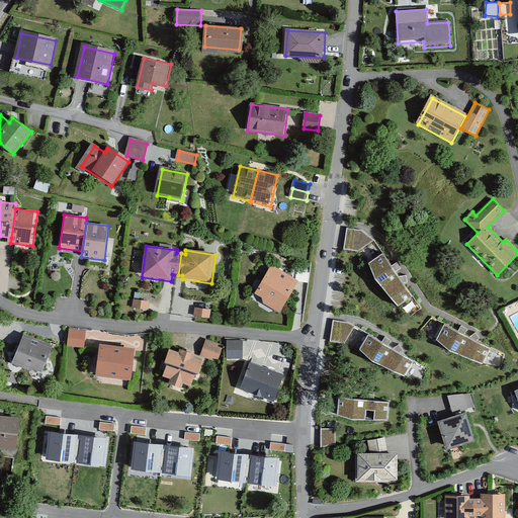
[(392,267),(382,255),(368,265),(374,280),(398,311),(414,298),(403,284),(408,283),(407,276),(399,277),(396,274),(403,269),(398,263),(392,267)]
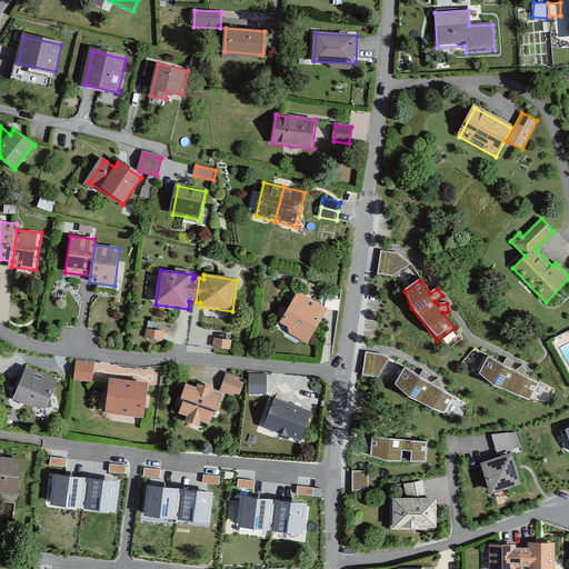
[(329,311),(298,292),(280,322),(290,328),(290,335),(298,339),(303,338),(311,341),(329,311)]
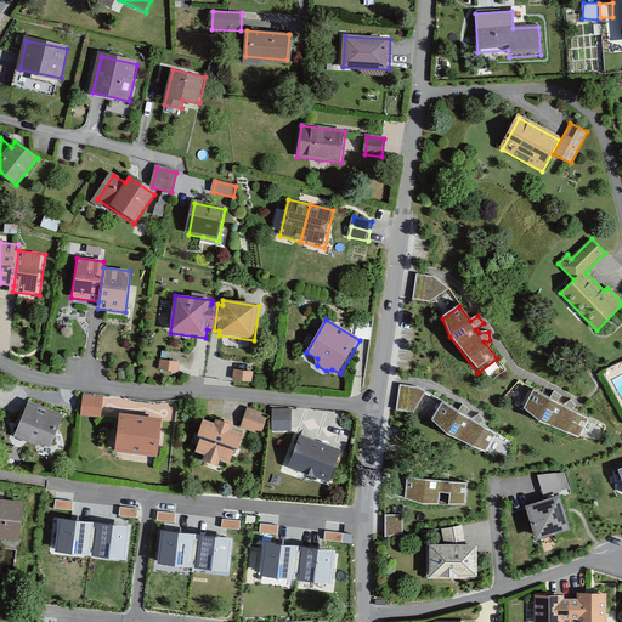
[(181,363),(160,361),(159,372),(179,375),(181,363)]
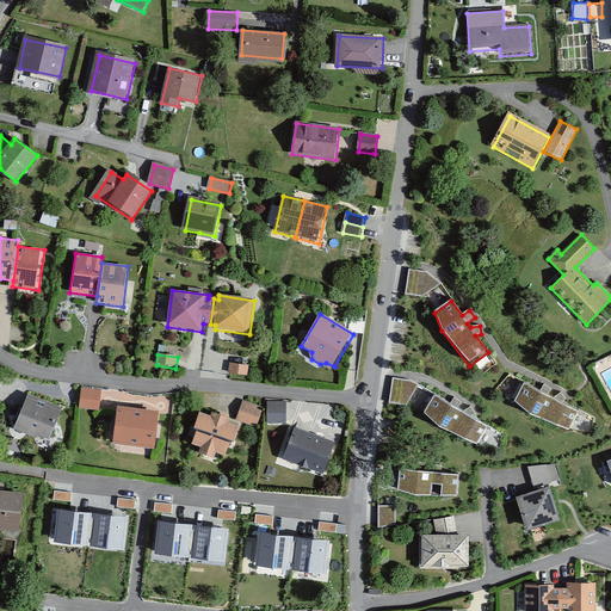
[(250,366),(229,364),(228,375),(247,378),(250,366)]
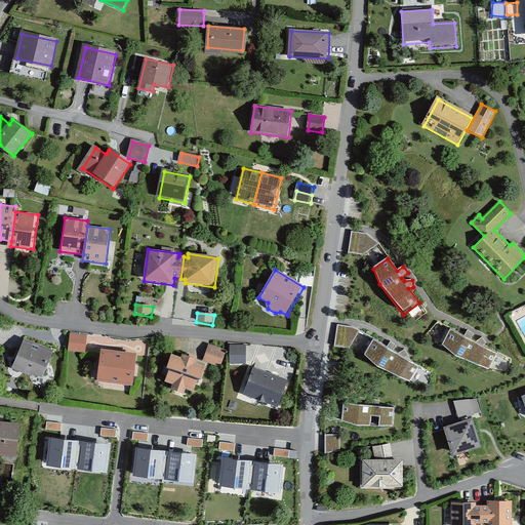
[(465,338),(450,330),(443,347),(455,358),(489,370),(497,355),(483,348),(488,345),(483,338),(476,344),(471,341),(475,334),(468,331),(465,338)]
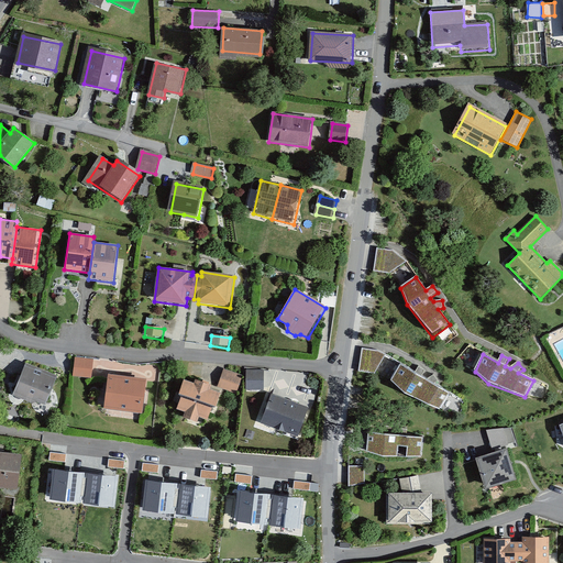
[(94,357),(75,355),(73,375),(91,377),(94,357)]
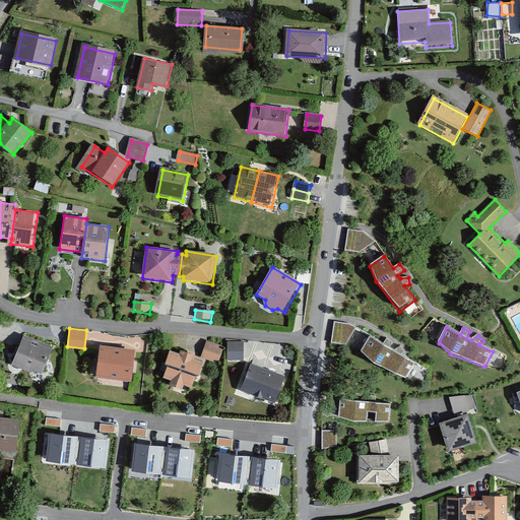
[(407,374),(415,359),(403,350),(404,349),(401,343),(396,346),(391,343),(393,339),(385,335),(384,338),(370,331),(361,347),(375,358),(407,374)]
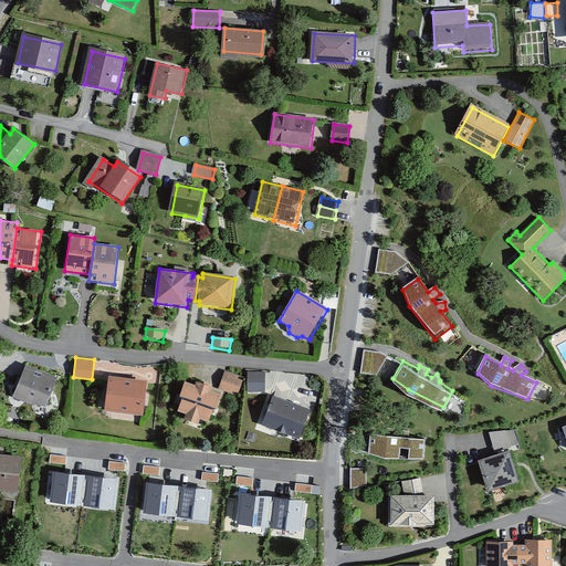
[(59,379),(27,366),(16,392),(23,397),(25,401),(34,406),(39,402),(48,406),(59,379)]
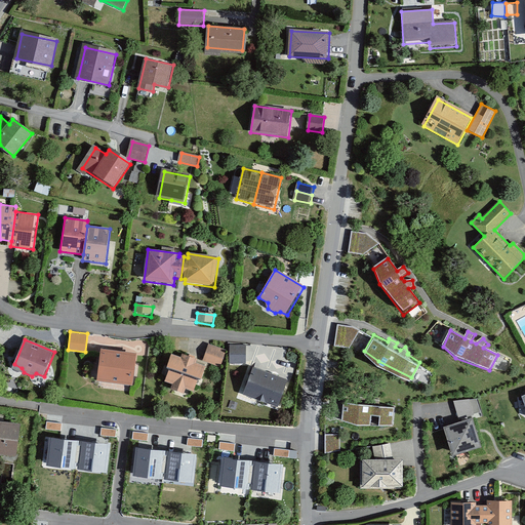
[(246,345),(231,345),(231,362),(246,362),(246,345)]
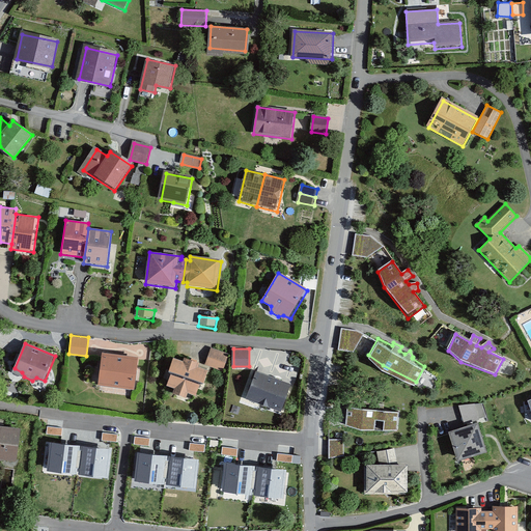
[(230,356),(212,350),(205,367),(224,373),(230,356)]
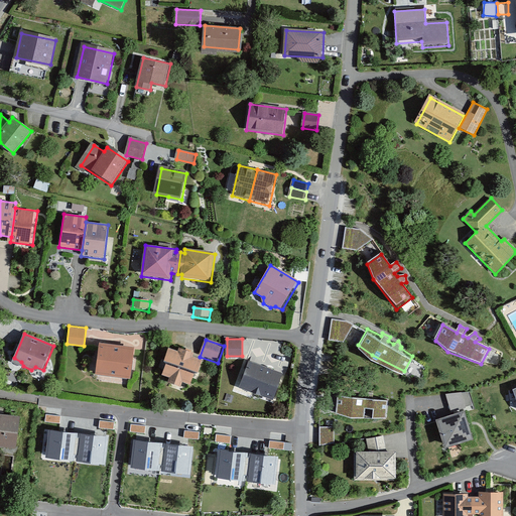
[(134,348),(99,343),(96,370),(131,375),(134,348)]
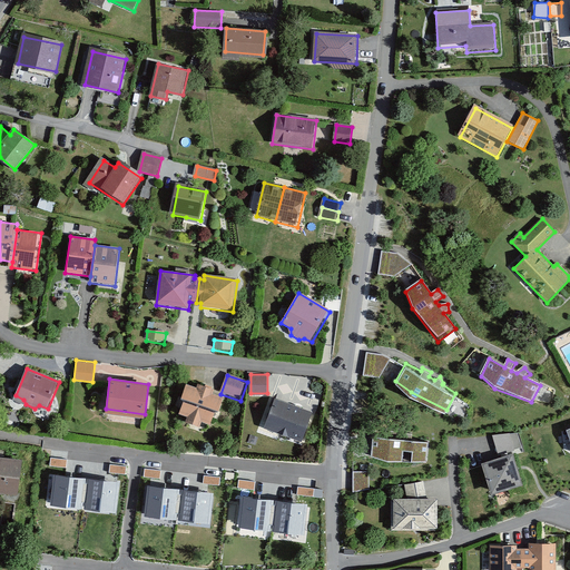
[(219,413),(225,399),(215,395),(217,391),(198,385),(197,390),(186,385),(182,401),(184,404),(180,415),(188,419),(187,423),(200,429),(203,424),(212,426),(215,415),(219,413)]
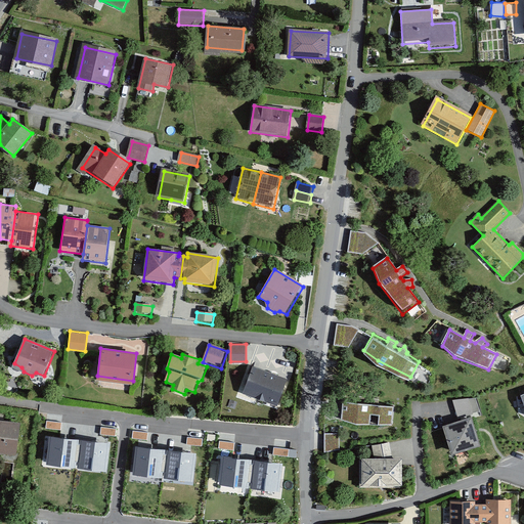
[(288,380),(254,368),(245,392),(279,404),(288,380)]
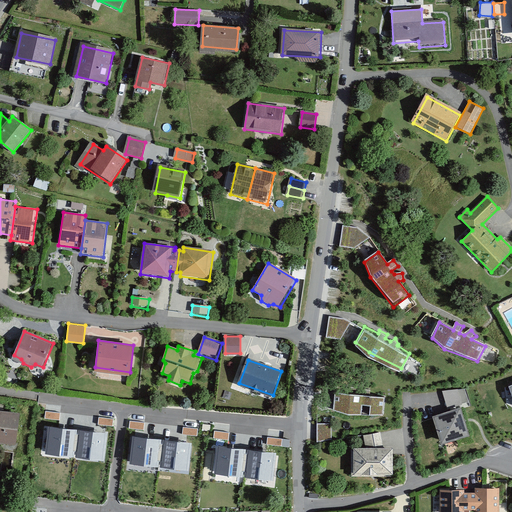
[(464,387),(443,389),(448,409),(461,405),(469,401),(464,387)]
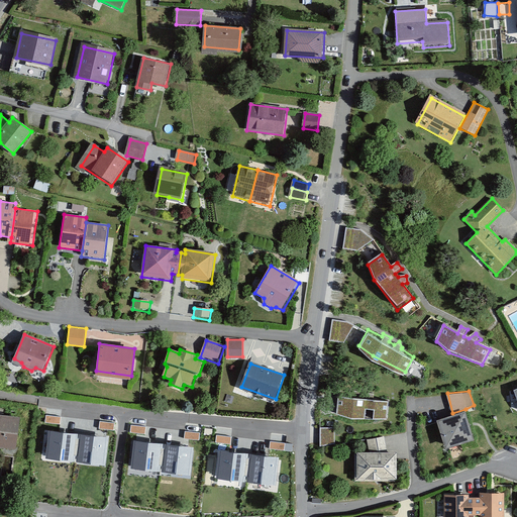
[(351,419),(387,419),(388,402),(338,397),(336,415),(351,419)]
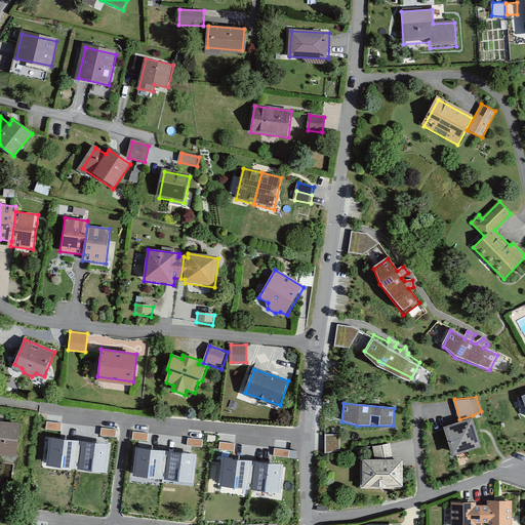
[(459,419),(444,423),(453,452),(481,443),(473,415),(459,419)]
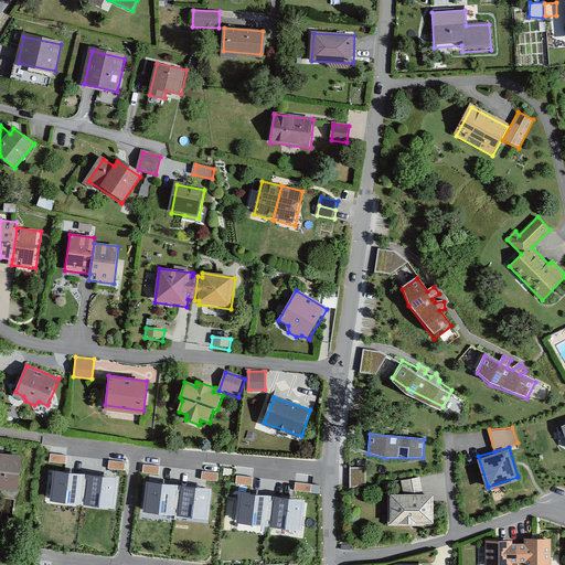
[(22,456),(0,452),(0,489),(18,491),(22,456)]
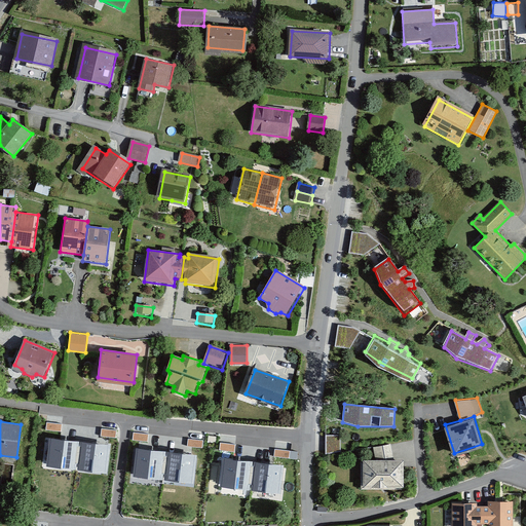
[(62,424),(46,422),(46,430),(62,431),(62,424)]
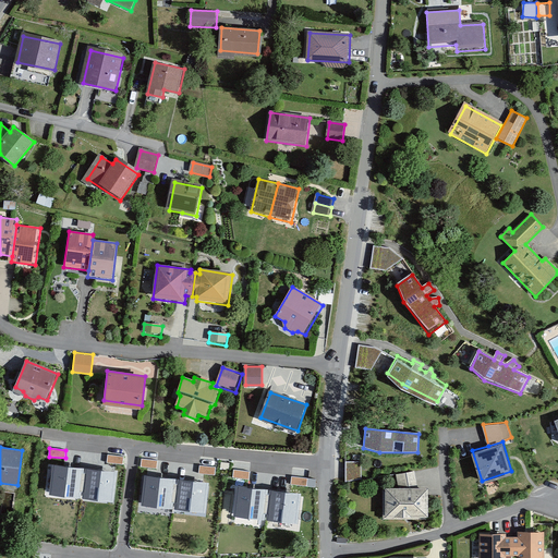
[(123,457),(108,455),(107,463),(123,464),(123,457)]
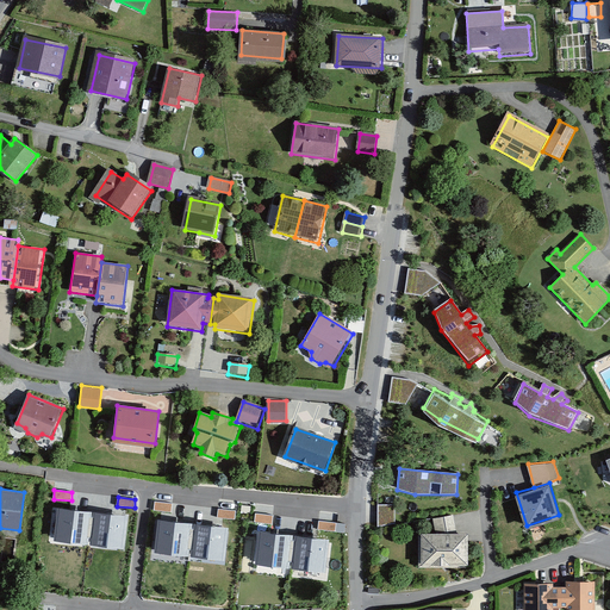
[(173,504),(155,502),(154,510),(172,512),(173,504)]
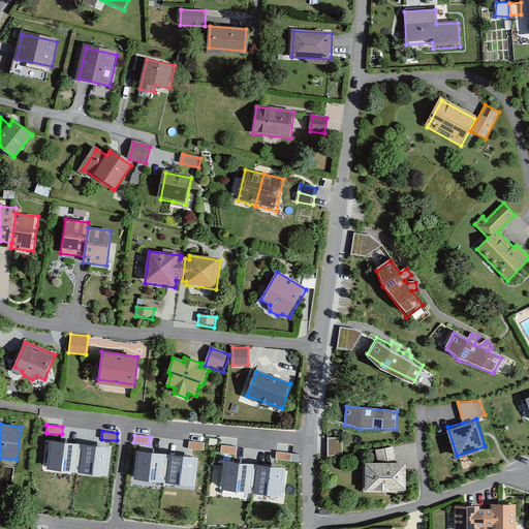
[(50,441),(47,469),(76,472),(80,444),(50,441)]
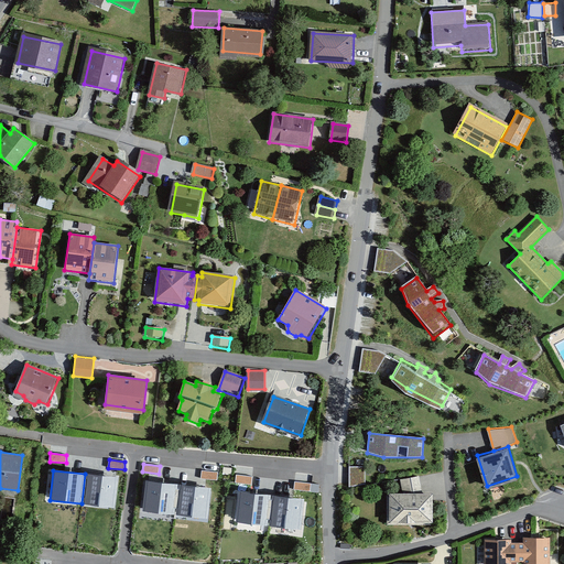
[(218,473),(202,470),(201,479),(217,480),(218,473)]
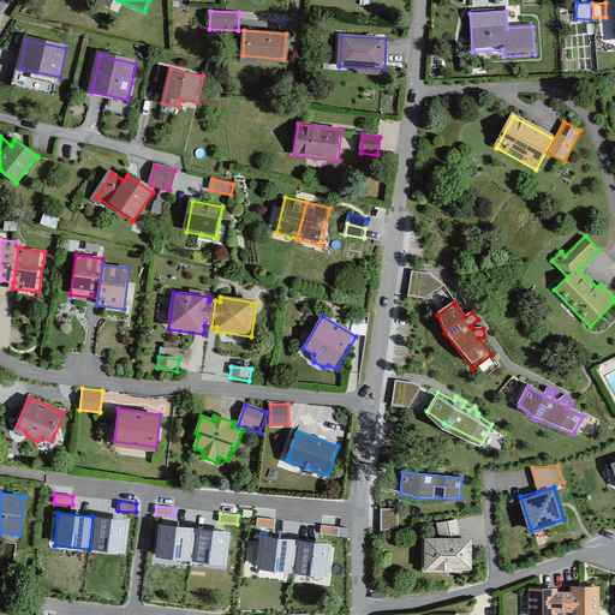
[(94,517),(90,550),(125,554),(129,521),(94,517)]
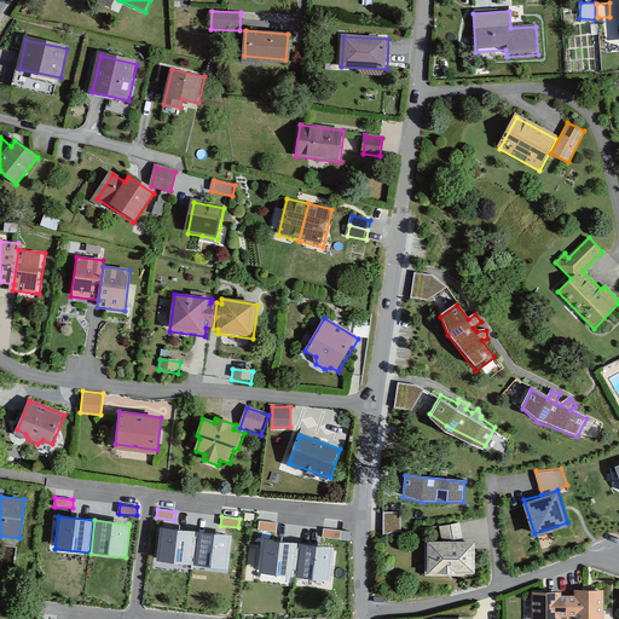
[(277,524),(259,521),(259,530),(276,532),(277,524)]
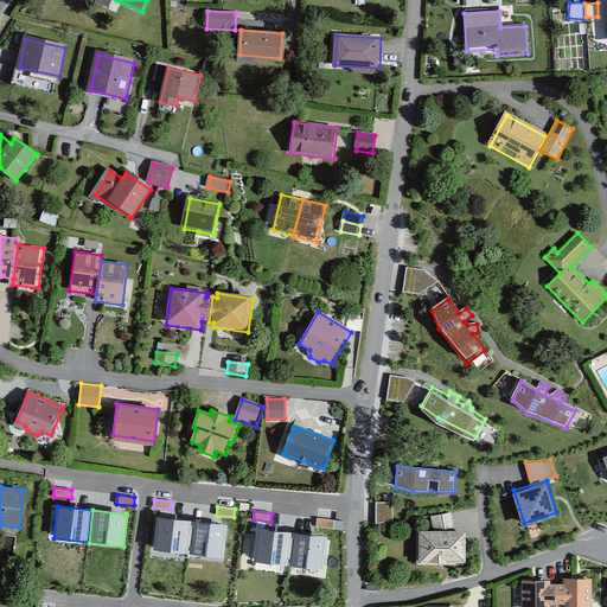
[(430,516),(433,530),(416,530),(416,566),(466,564),(466,530),(454,530),(452,512),(430,516)]
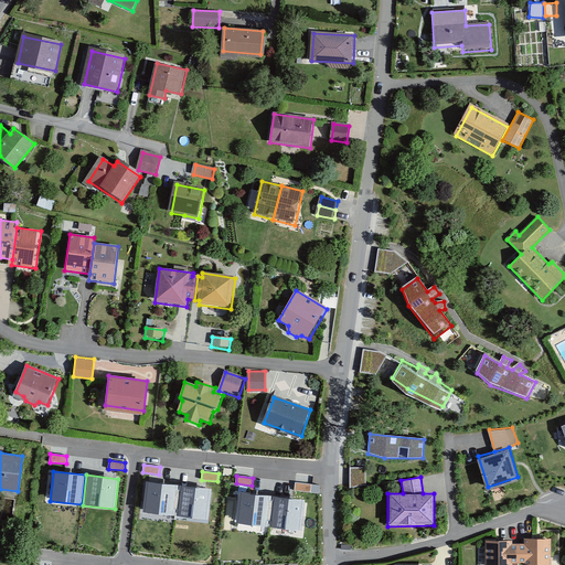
[(146,482),(142,512),(176,515),(179,486),(146,482)]
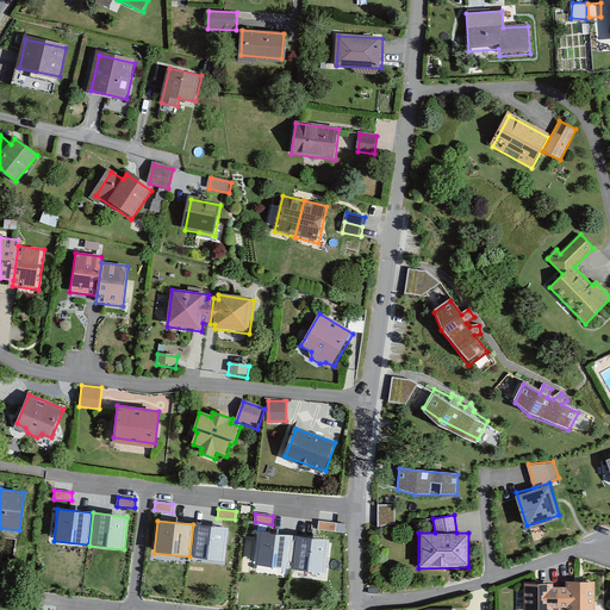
[(336,523),(319,521),(318,530),(336,531),(336,523)]
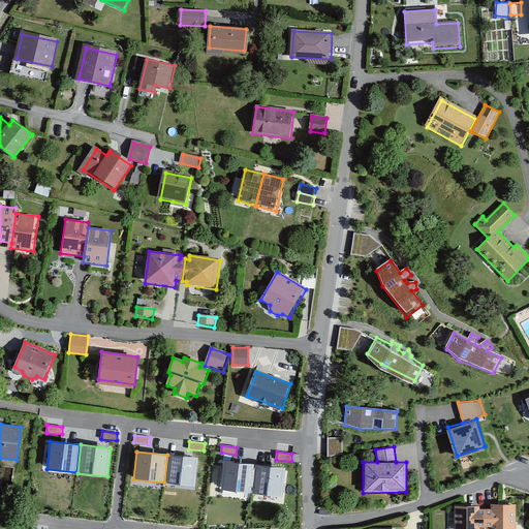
[(168,455),(165,484),(195,487),(198,458),(168,455)]
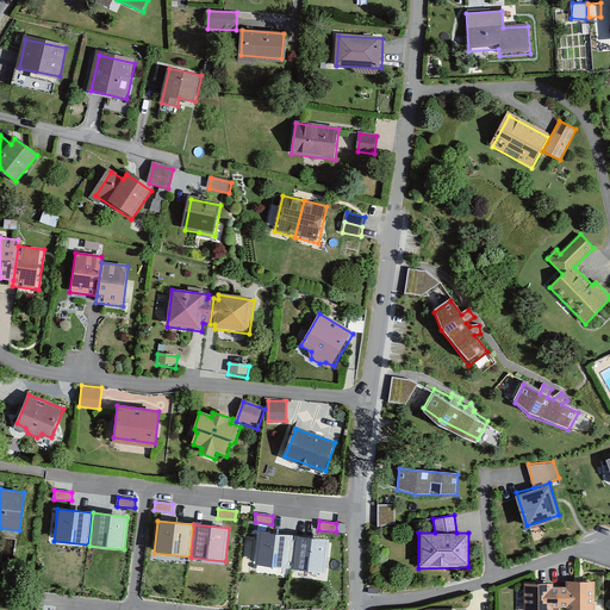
[(259,533),(255,565),(290,570),(293,536),(259,533)]
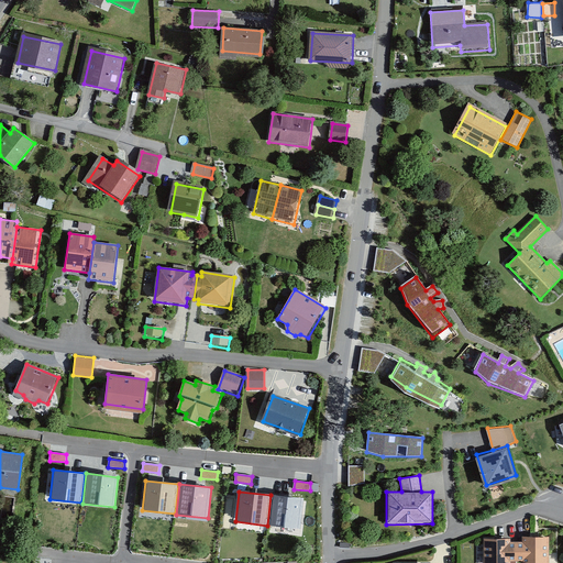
[(272,495),(268,526),(300,529),(304,498),(272,495)]
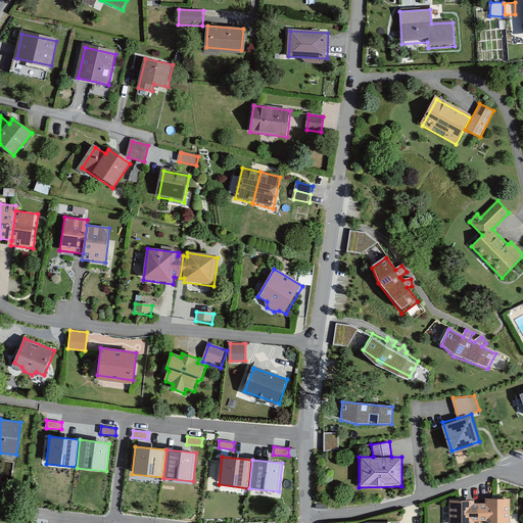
[(486,501),(480,501),(480,518),(485,518),(485,522),(510,522),(510,496),(486,495),(486,501)]
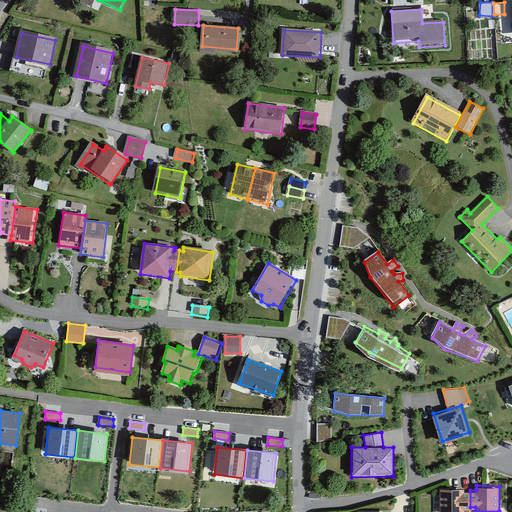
[(464,487),(440,487),(439,511),(463,511),(464,507),(470,507),(470,490),(464,490),(464,487)]
